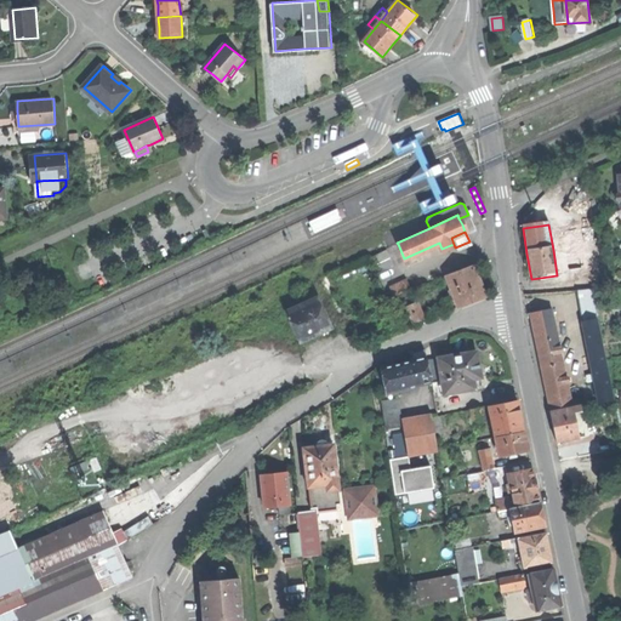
[(577,233),(551,237),(553,250),(580,246),(577,233)]
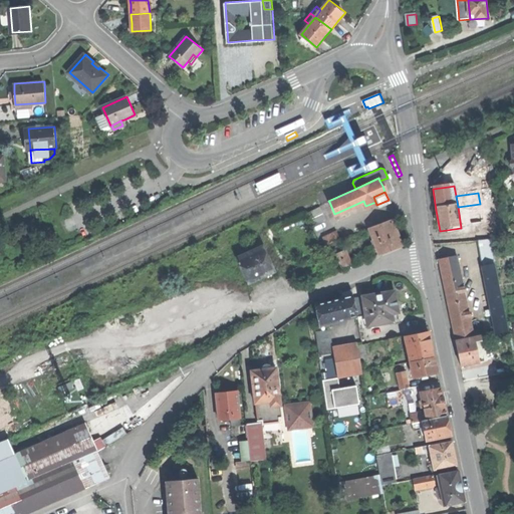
[(480,204),(458,207),(461,228),(483,225),(480,204)]
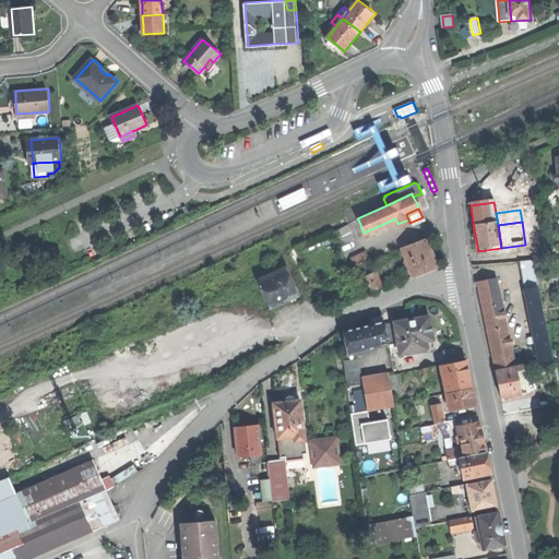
[(335,229),(341,245),(354,239),(348,224),(335,229)]
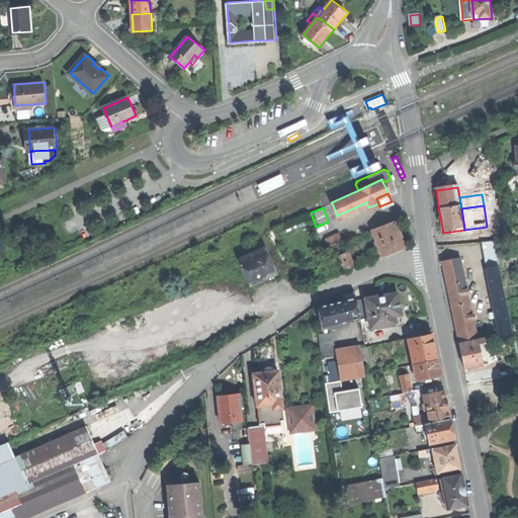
[(371,230),(380,254),(404,246),(399,234),(394,221),(371,230)]
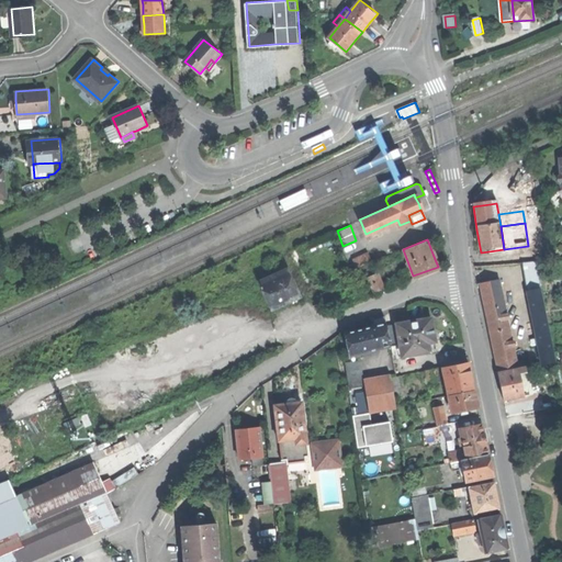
[(356,267),(370,260),(367,251),(351,258),(356,267)]
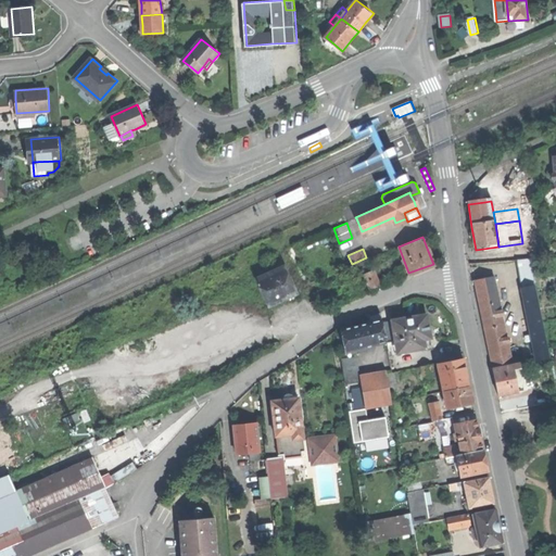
[(355,269),(368,263),(366,257),(352,264),(355,269)]
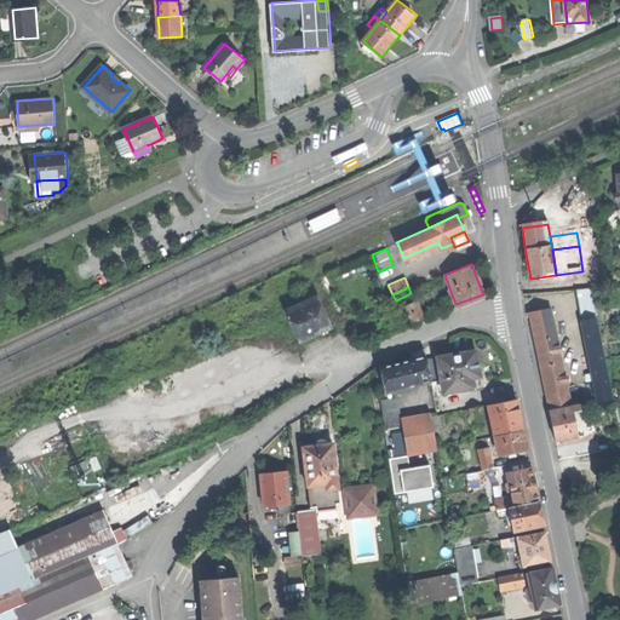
[(577,296),(583,325),(597,322),(591,292),(577,296)]
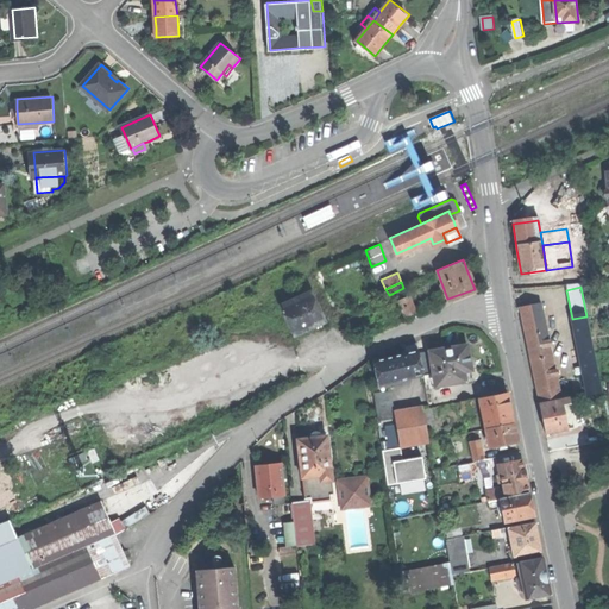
[(309,290),(277,306),(292,334),(322,320),(309,290)]
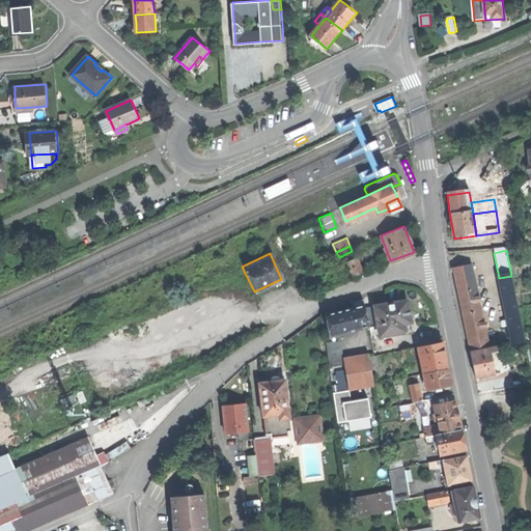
[(346,262),(353,274),(361,270),(356,258),(346,262)]
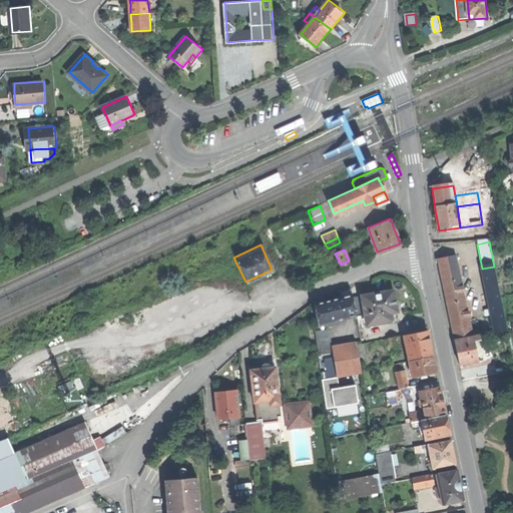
[(438,262),(440,274),(459,270),(456,258),(438,262)]
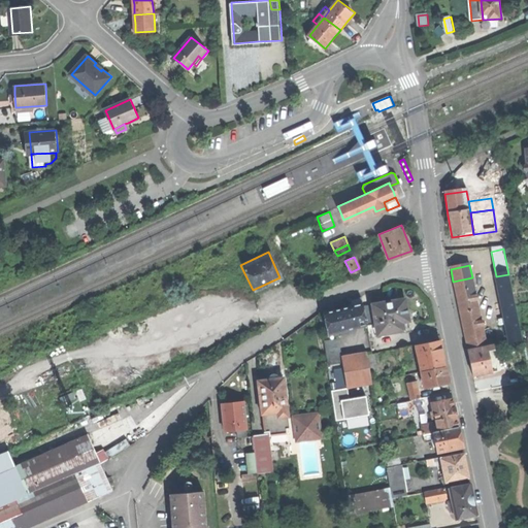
[(351,272),(355,282),(363,277),(359,268),(351,272)]
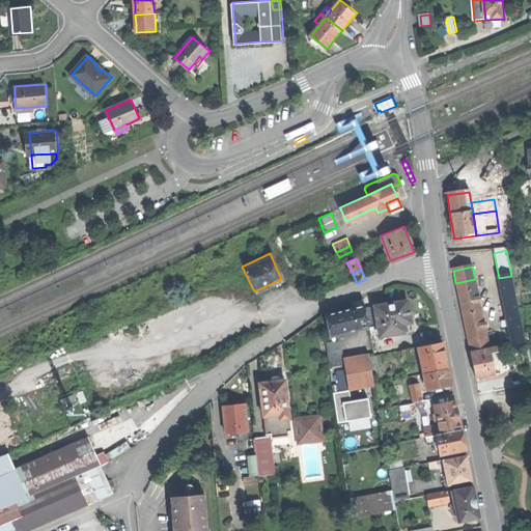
[(298,279),(301,286),(312,281),(308,274),(298,279)]
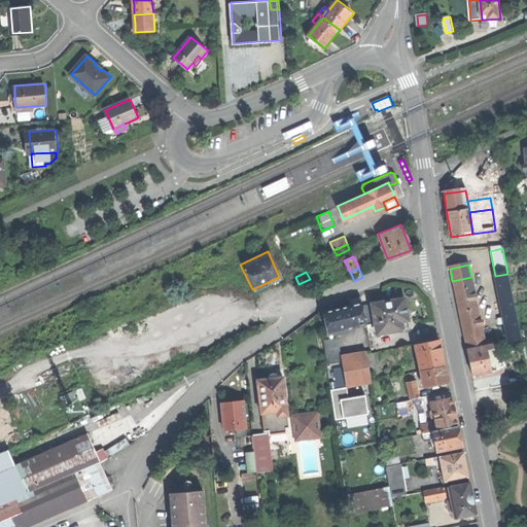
[(456,300),(460,316),(479,312),(471,277),(452,281),(456,300)]
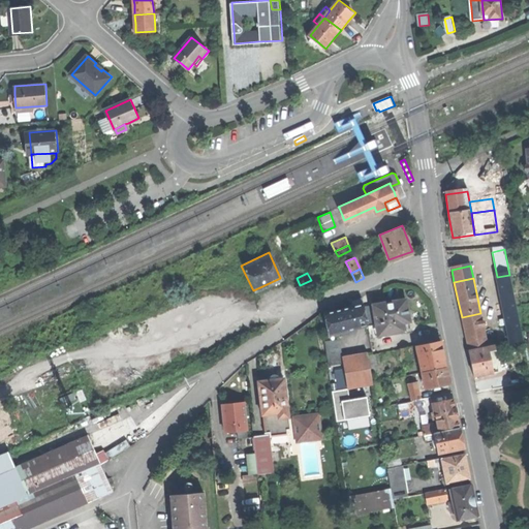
[(361,298),(348,300),(350,306),(336,310),(323,313),(329,335),(367,325),(363,306),(361,298)]
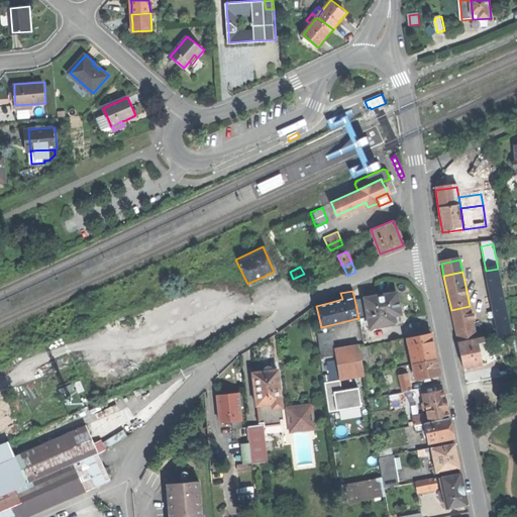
[(367,315),(369,326),(394,322),(392,314),(399,313),(398,304),(396,292),(364,298),(367,315)]
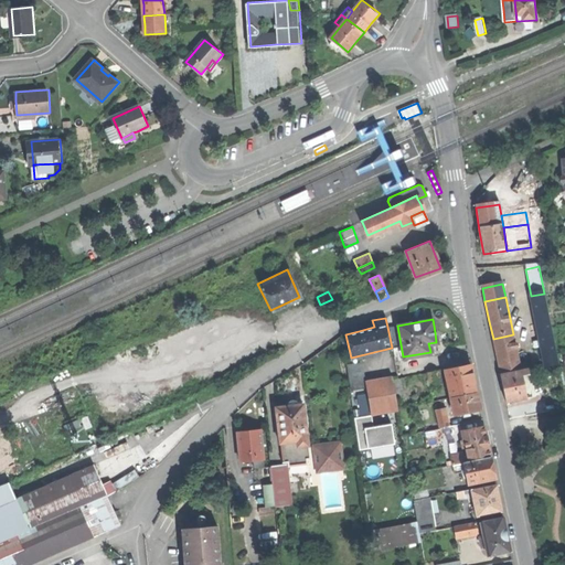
[(397,326),(387,327),(392,348),(401,344),(397,326)]
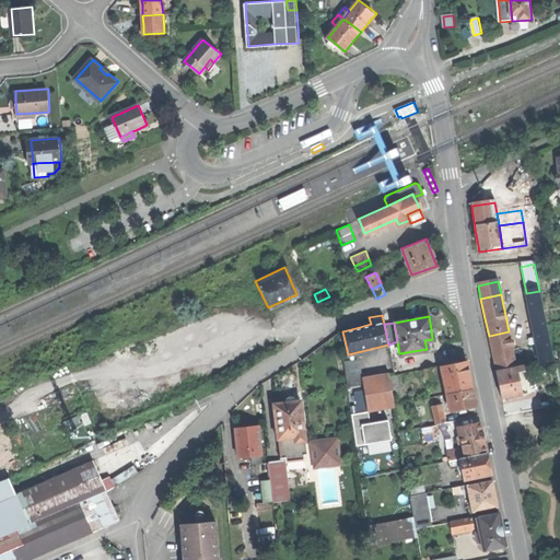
[(491,350),(497,374),(516,370),(509,331),(489,336),(491,350)]
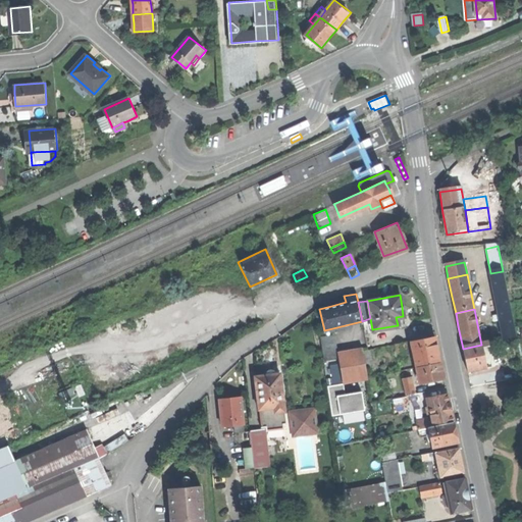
[(369,330),(372,329),(370,318),(362,321),(363,329),(369,327),(369,330)]
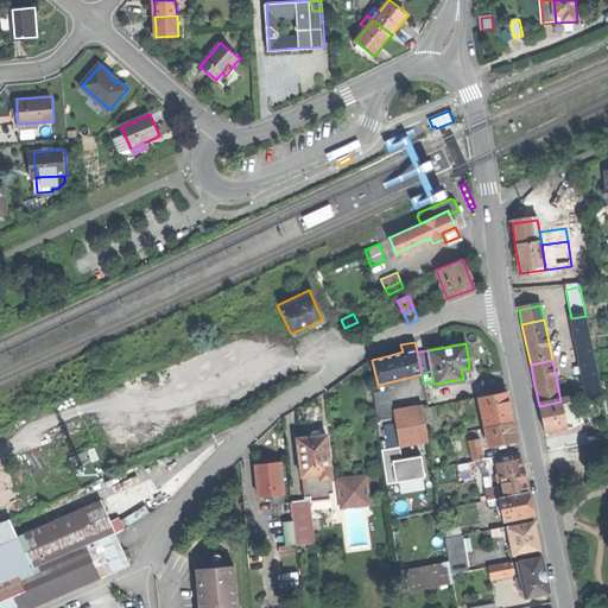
[(584,384),(588,397),(602,394),(599,380),(584,384)]
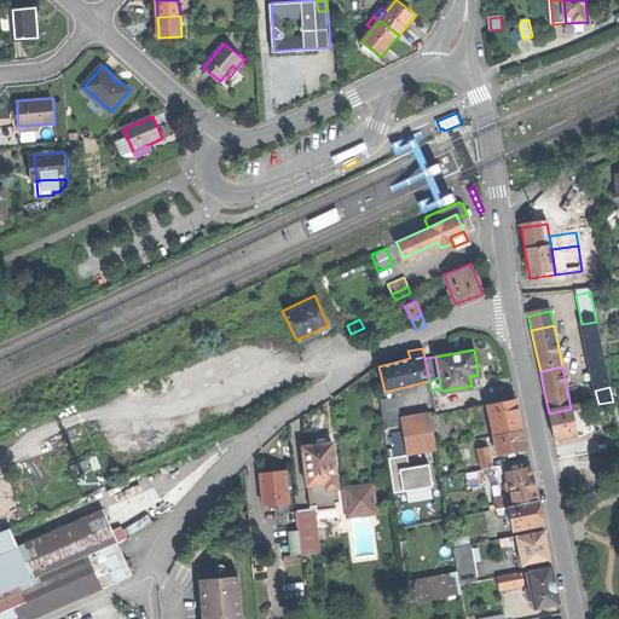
[(379,399),(380,408),(397,405),(395,395),(379,399)]
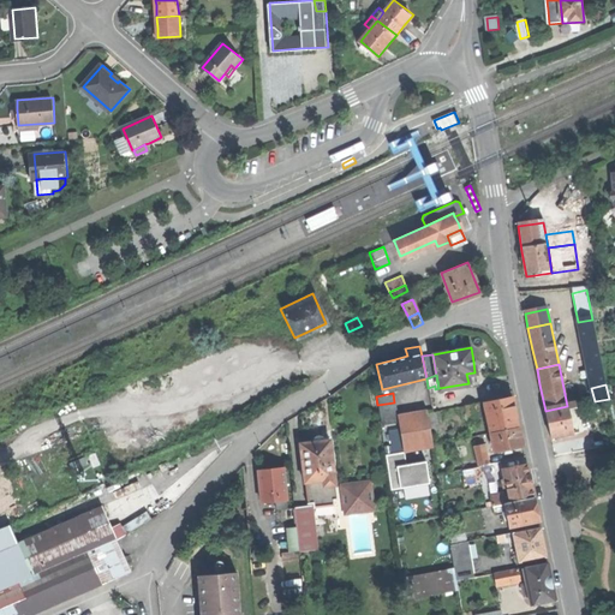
[(483,401),(488,421),(515,415),(513,404),(511,395),(483,401)]
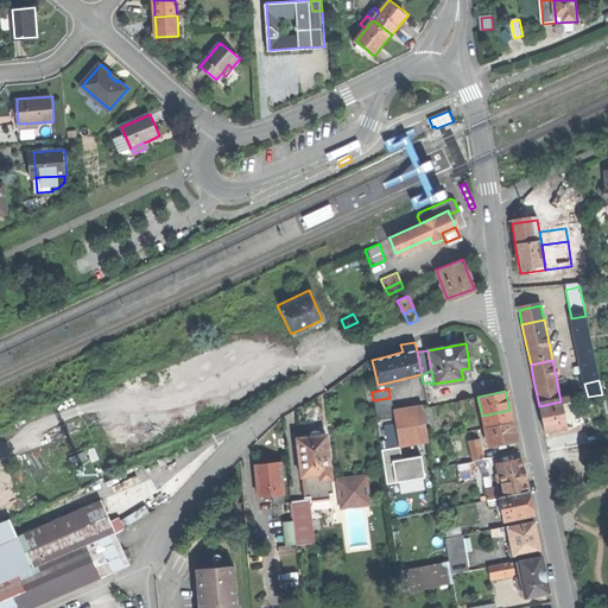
[(473,417),(469,397),(461,399),(464,419),(473,417)]
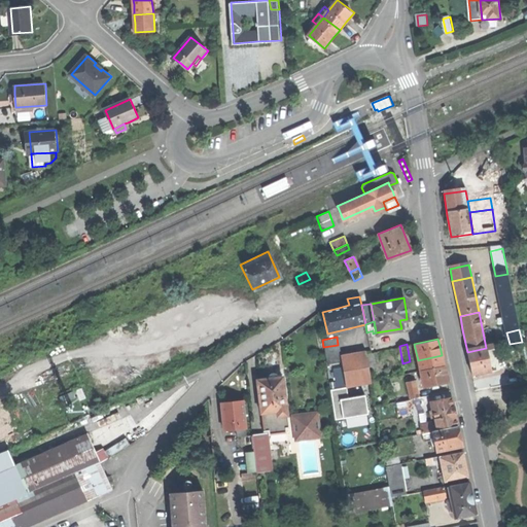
[(326,363),(341,361),(340,354),(338,345),(323,347),(326,363)]
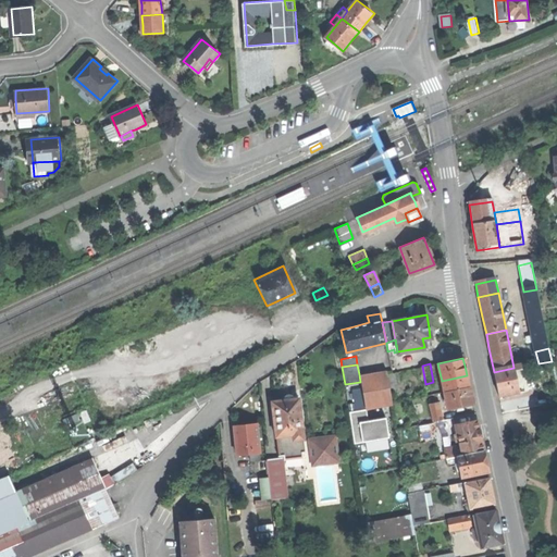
[(494,372),(499,399),(520,395),(514,368),(494,372)]
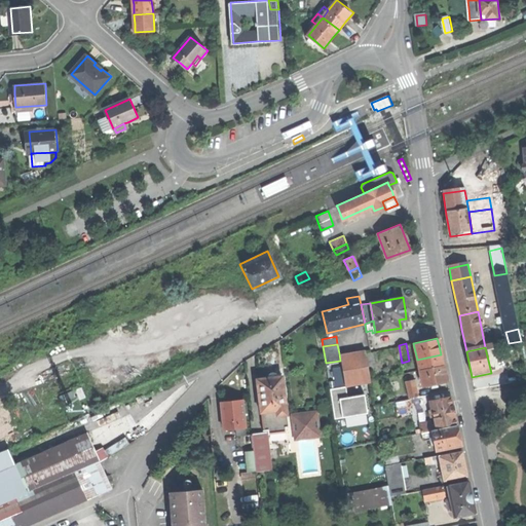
[(369,374),(367,366),(365,352),(364,349),(339,353),(340,361),(341,367),(343,379),(369,374)]
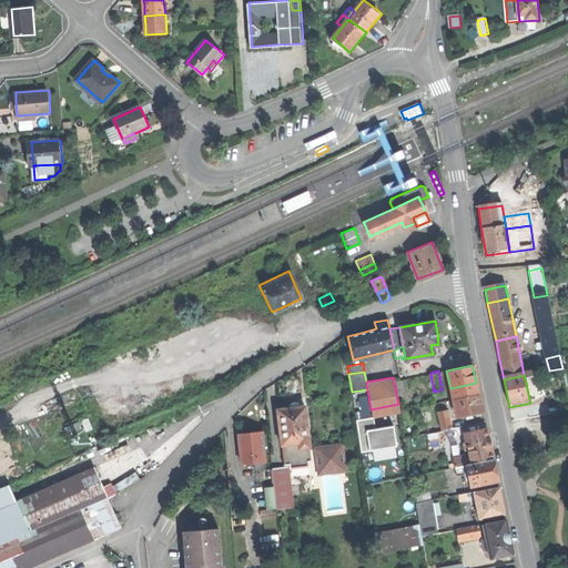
[(396,395),(407,393),(405,378),(394,381),(396,395)]
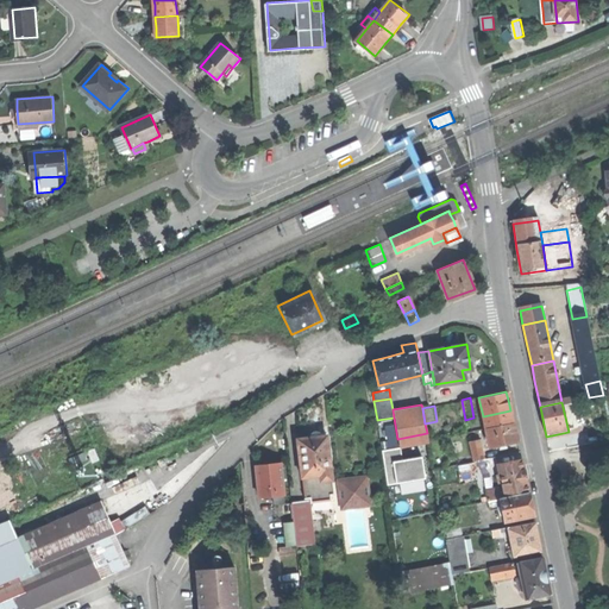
[(483,416),(484,426),(513,420),(510,410),(483,416)]
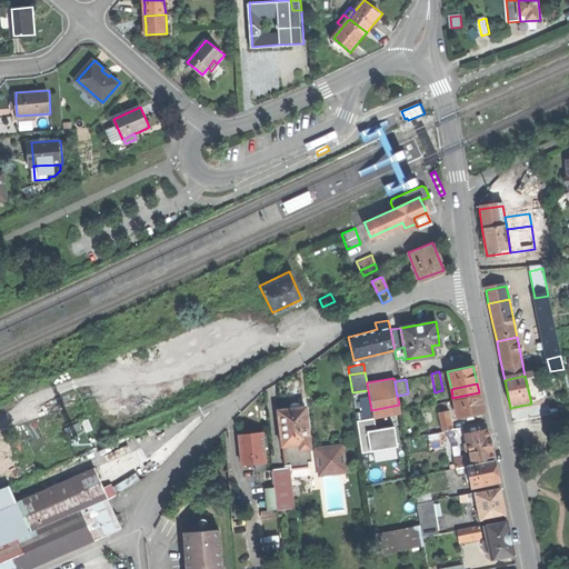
[(457,417),(482,411),(481,403),(479,392),(452,398),(457,417)]
